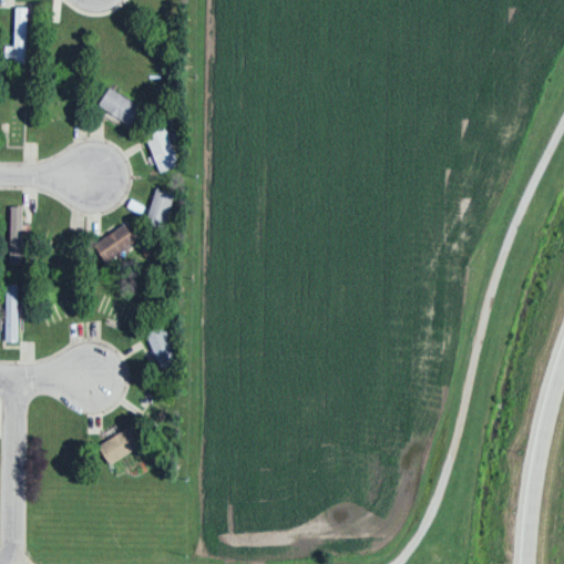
[(28,63),(28,8),(13,8),(13,63),(28,63)]
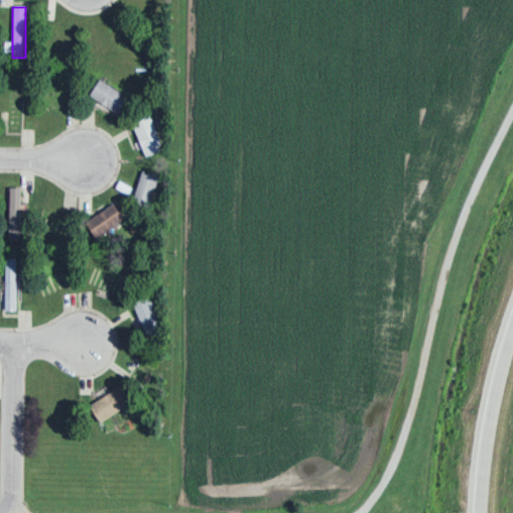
[(90,97),(119,115),(130,98),(100,80),(90,97)]
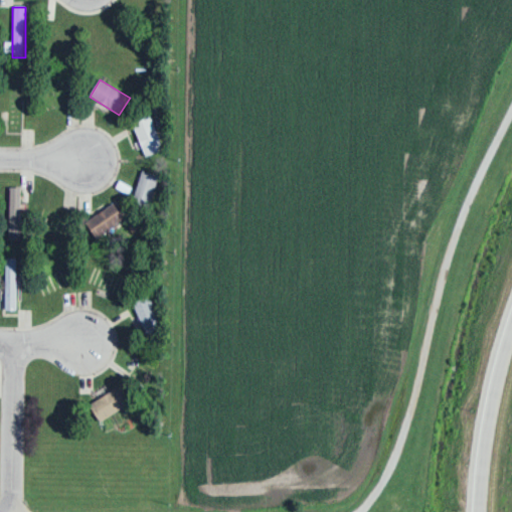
[(21,187),(9,187),(9,239),(21,239),(21,187)]
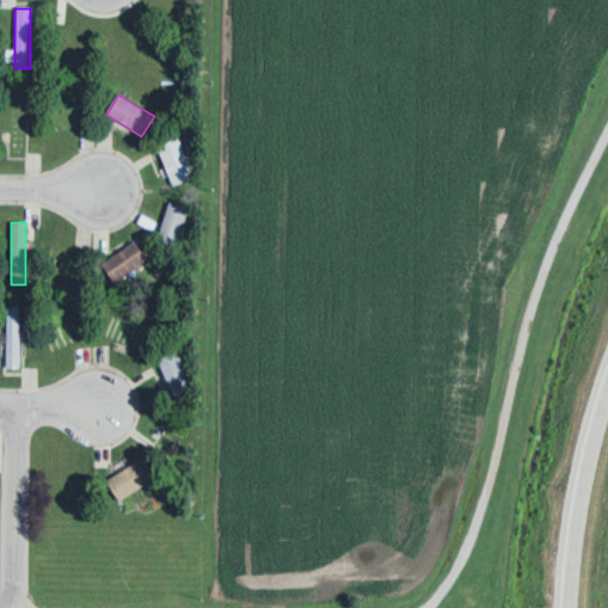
[(102,265),(115,283),(147,258),(135,241),(102,265)]
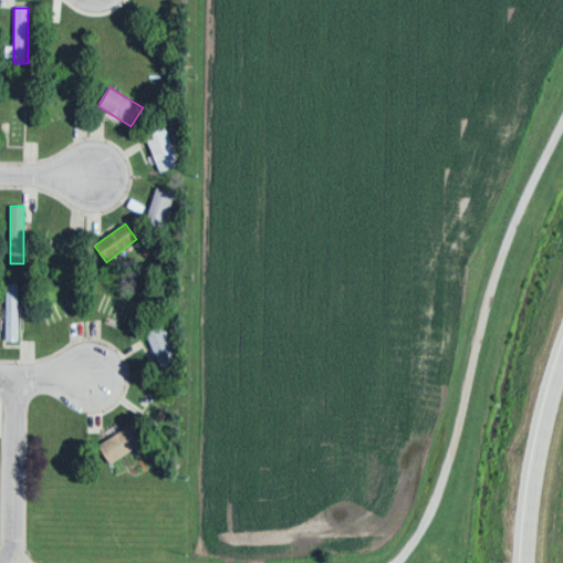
[(2,351),(3,294),(19,295),(19,352),(2,351)]
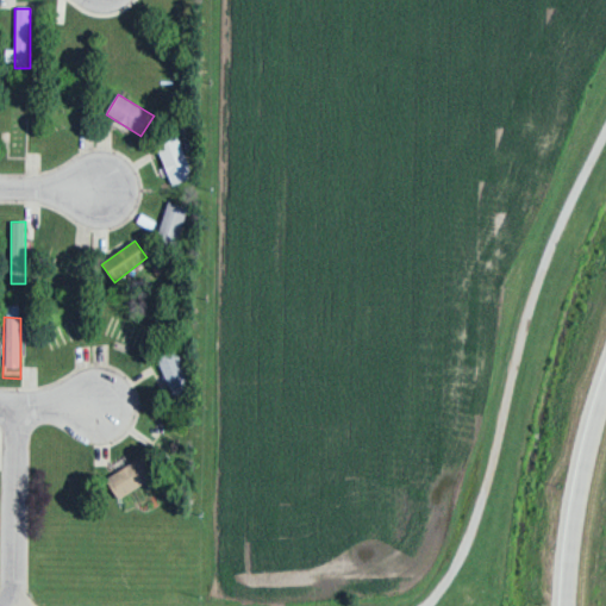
[(158,356),(168,398),(188,393),(177,351),(158,356)]
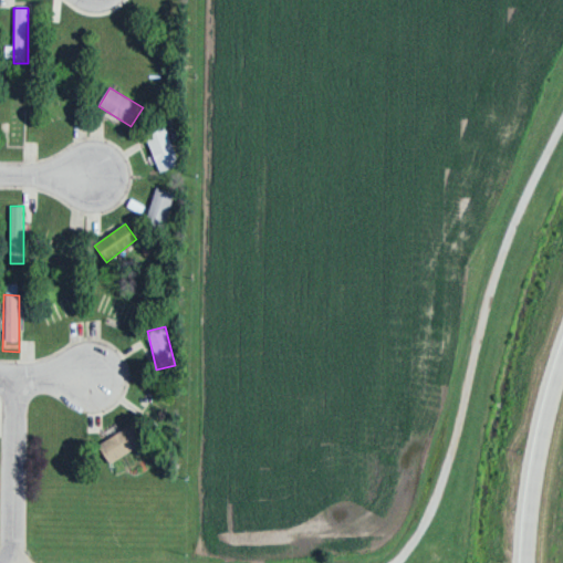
[(100,445),(111,464),(144,444),(132,425),(100,445)]
